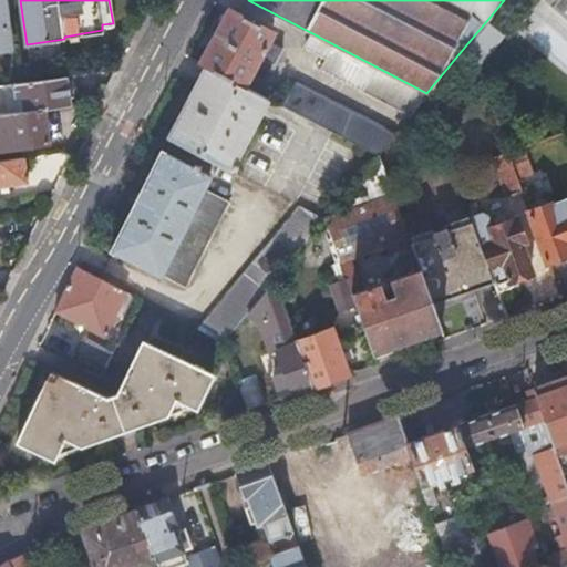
[(0,47),(10,47),(6,14),(1,14),(0,3),(0,47)]
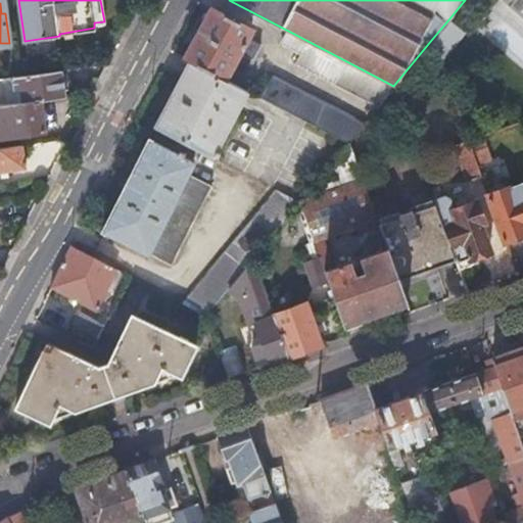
[(185,56),(189,58),(225,77),(232,63),(239,50),(250,56),(252,57),(259,43),(246,36),(251,28),(210,7),(209,10),(206,10),(202,18),(203,20),(191,44),(189,44),(185,51),(186,54),(185,56)]
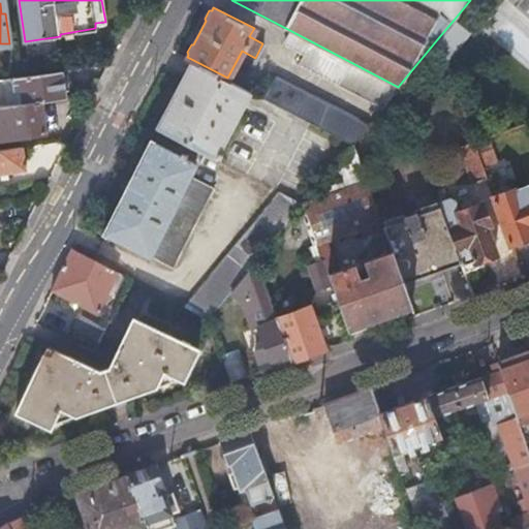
[(455,19),(437,39),(444,60),(467,32),(455,19)]
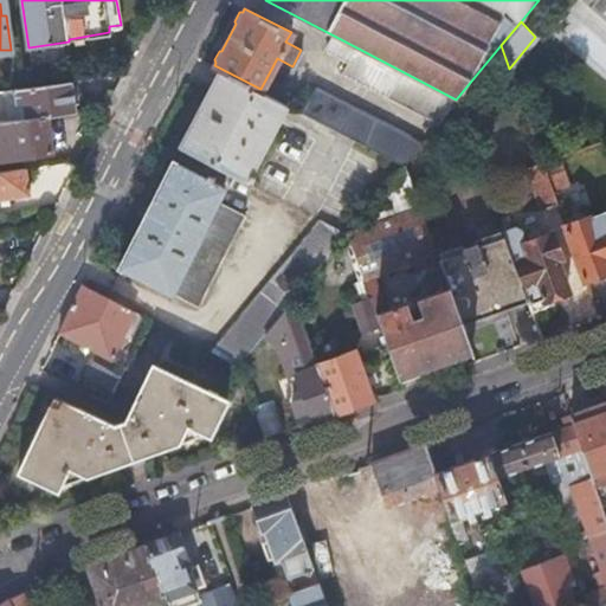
[(456,100),(334,36),(327,50),(347,60),(341,72),(437,122),(456,100)]
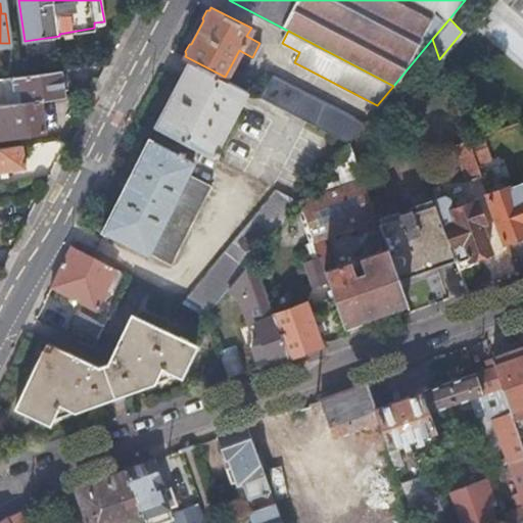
[(239,50),(232,63),(243,69),(250,56),(239,50)]
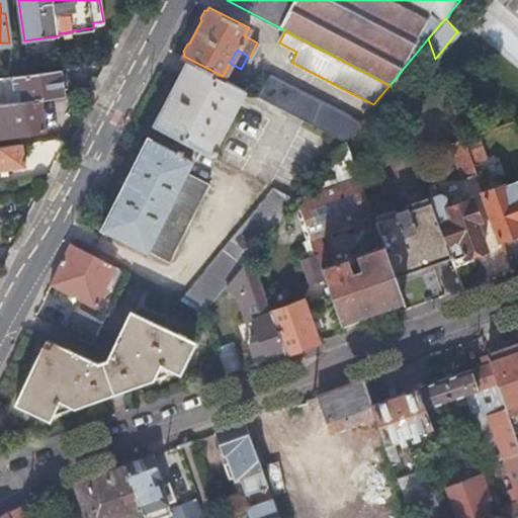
[(187,58),(153,123),(209,153),(210,151),(213,153),(217,147),(213,146),(244,87),(223,76),(187,58)]
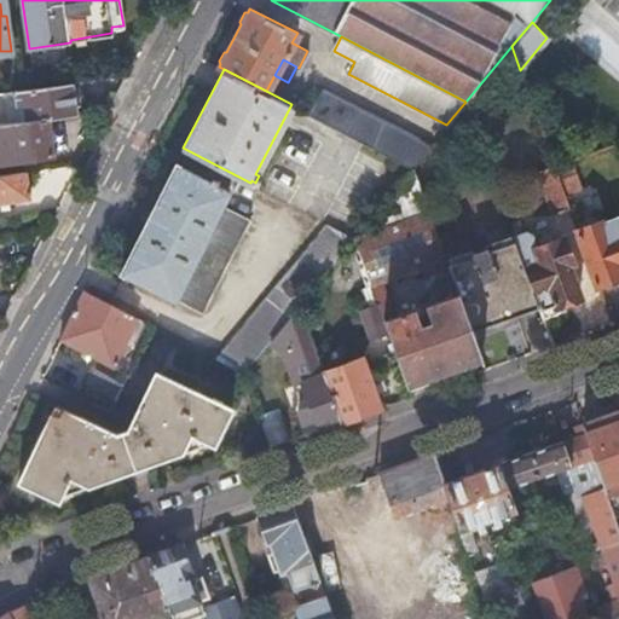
[(75,113),(71,81),(13,90),(15,96),(21,96),(24,120),(46,117),(75,113)]
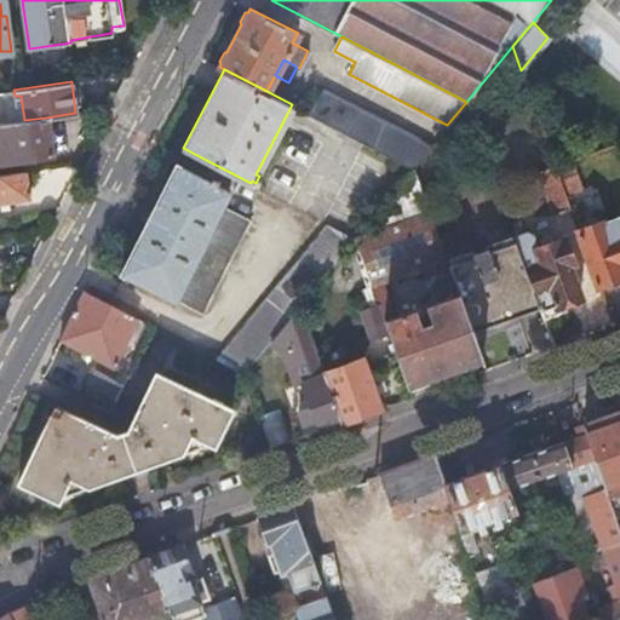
[(322,87),(309,113),(413,166),(432,143),(322,87)]
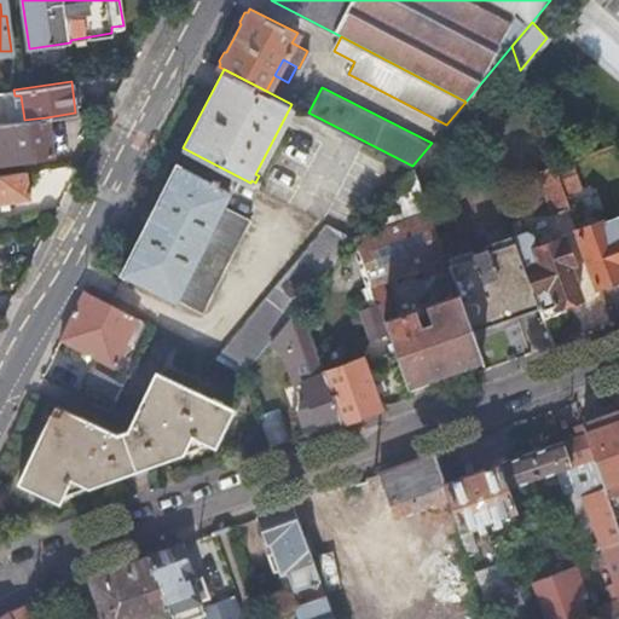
[(13,90),(5,91),(9,122),(24,120),(21,96),(15,96),(13,90)]
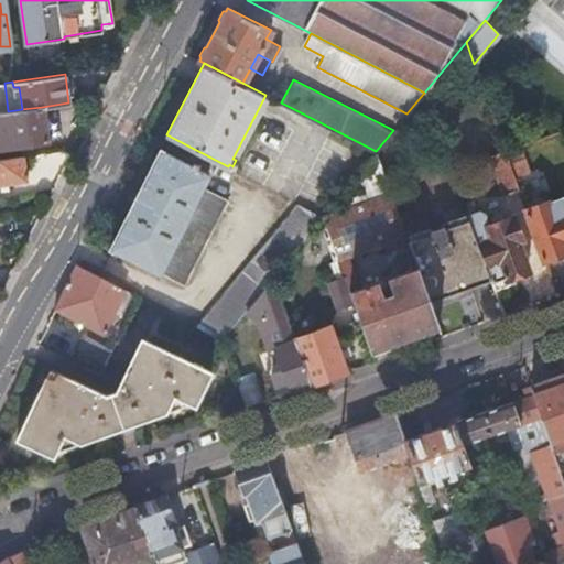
[(22,109),(8,111),(0,111),(0,140),(1,147),(46,139),(42,107),(22,109)]
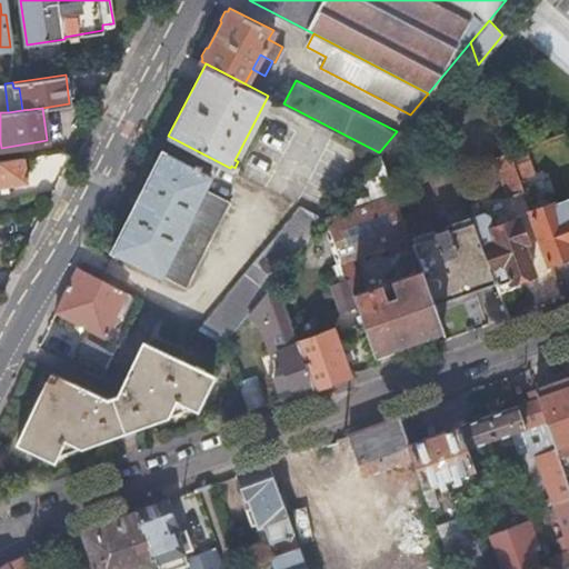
[(519,177),(510,151),(508,147),(493,152),(499,167),(498,169),(508,196),(525,190),(519,177)]
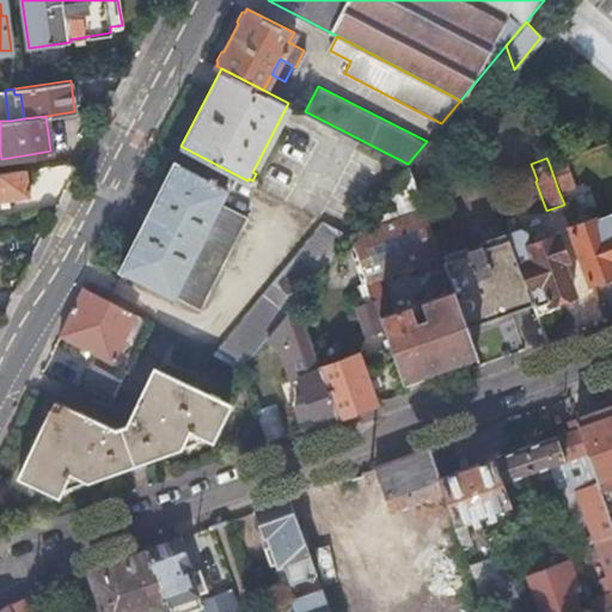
[(574,185),(564,158),(549,163),(558,190),(574,185)]
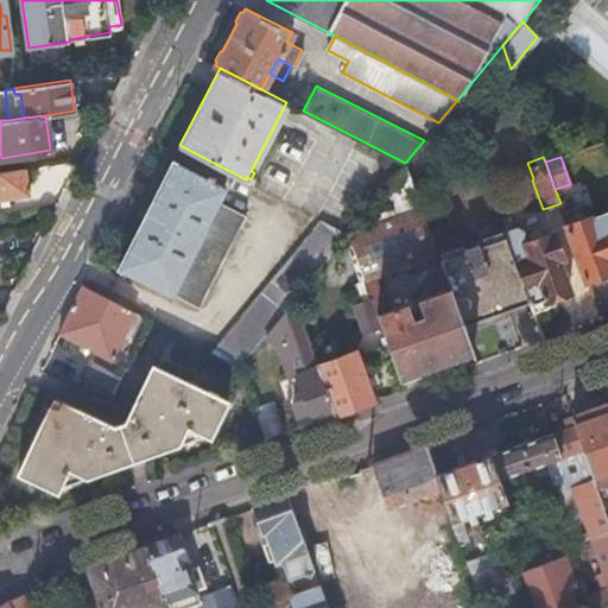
[(119,266),(198,306),(245,217),(217,203),(225,188),(211,181),(214,177),(208,173),(206,177),(172,160),(119,266)]
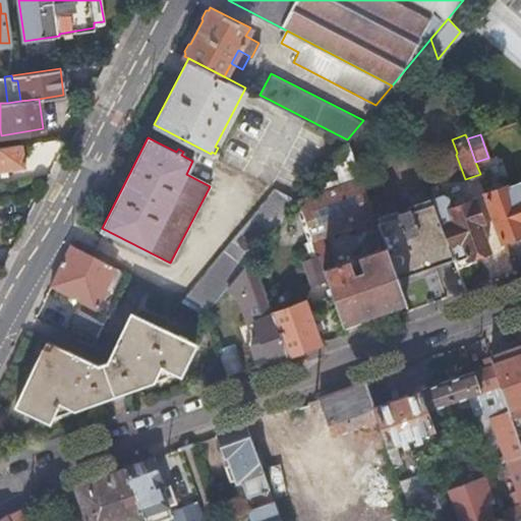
[(347,140),(298,198),(312,238),(374,216),(347,140)]
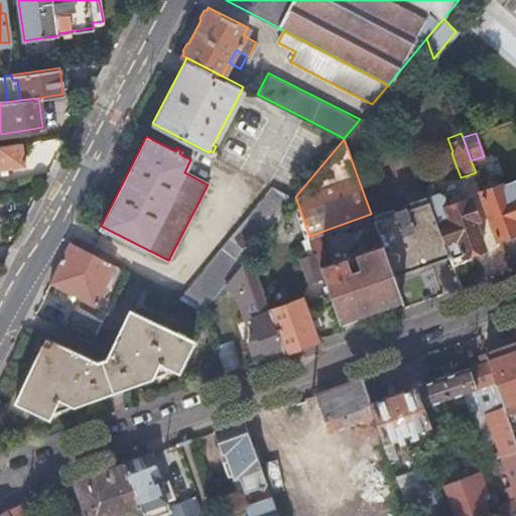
[(0,167),(24,164),(21,141),(0,143),(0,167)]
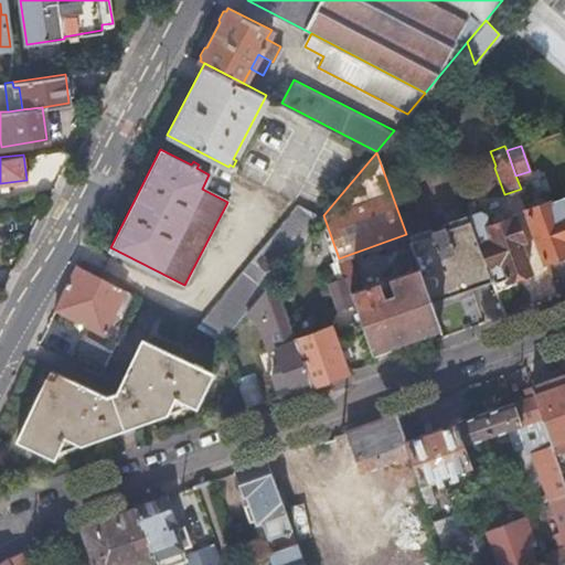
[(564,194),(528,209),(545,258),(564,251),(564,240),(564,238),(564,194)]
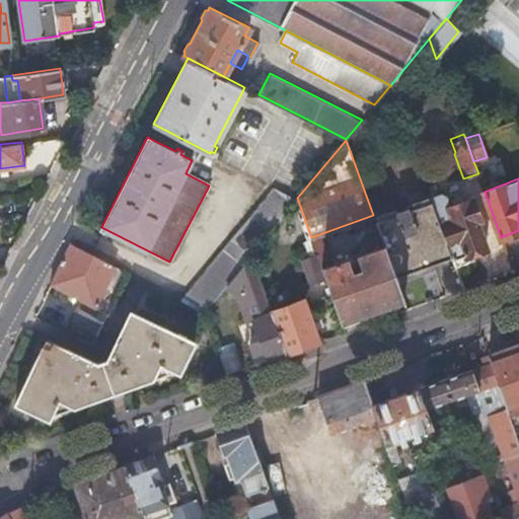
[(273,186),(179,301),(202,312),(225,284),(250,253),(297,198),(273,186)]
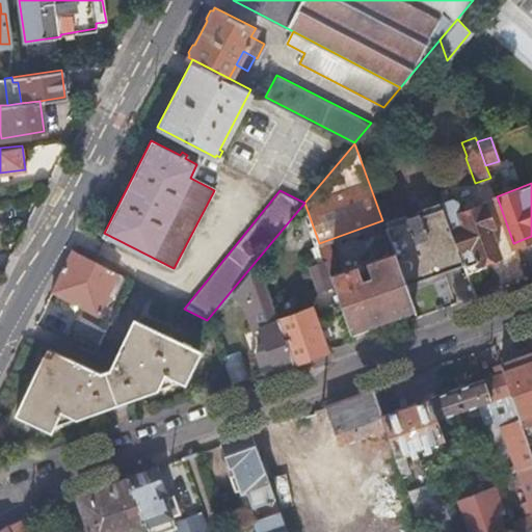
[(449,200),(442,203),(462,262),(467,271),(469,270),(470,272),(477,269),(477,267),(479,266),(478,262),(498,255),(487,227),(490,225),(483,204),(460,212),(457,202),(449,200)]
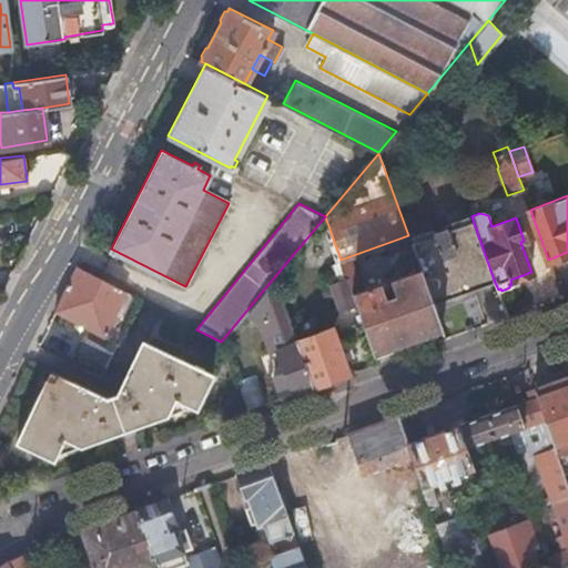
[(494,280),(472,216),(409,239),(419,267),(432,302),(494,280)]
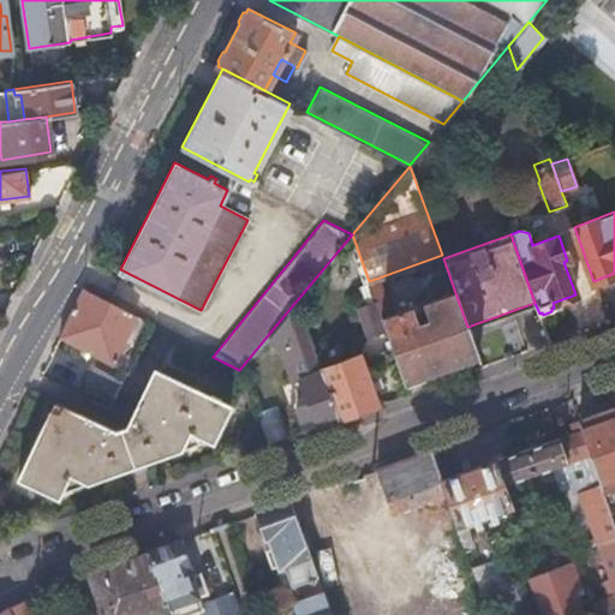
[(386,328),(381,316),(369,284),(360,286),(366,303),(357,306),(366,334),(386,328)]
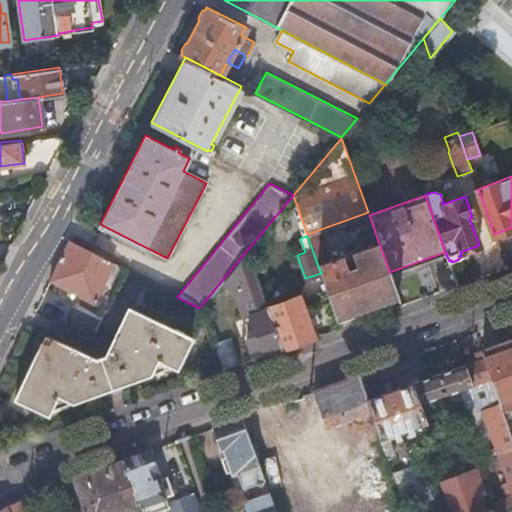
[(114,272),(117,265),(69,240),(50,279),(94,301),(111,270),(114,272)]
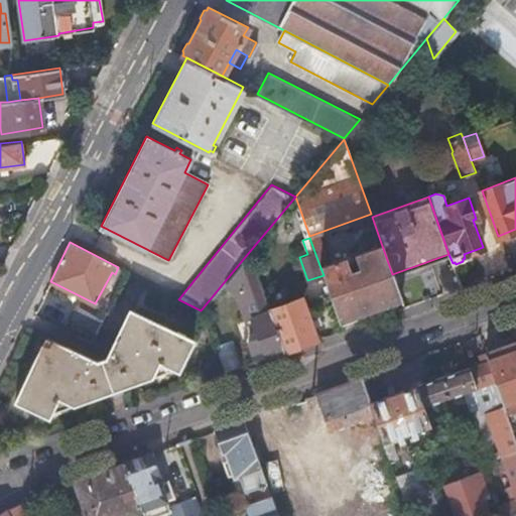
[(401,297),(392,274),(381,243),(350,254),(355,267),(351,268),(346,255),(336,259),(336,257),(333,258),(333,260),(319,265),(324,275),(339,319),(401,297)]
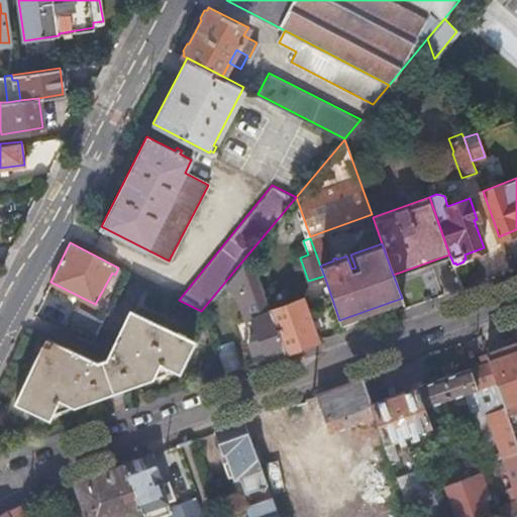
[(270,309),(249,252),(224,283),(235,293),(245,318),(250,317),(257,336),(248,340),(252,351),(255,360),(266,357),(284,350),(270,309)]
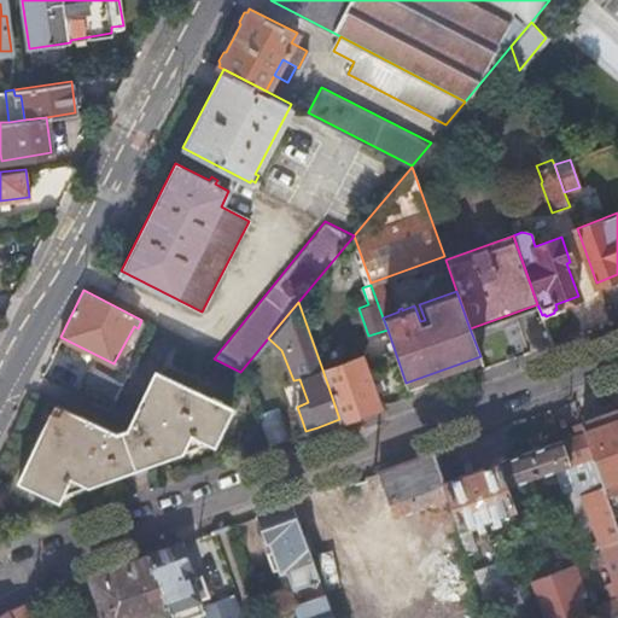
[(361,355),(322,369),(339,419),(379,406),(373,389),(368,377),(361,355)]
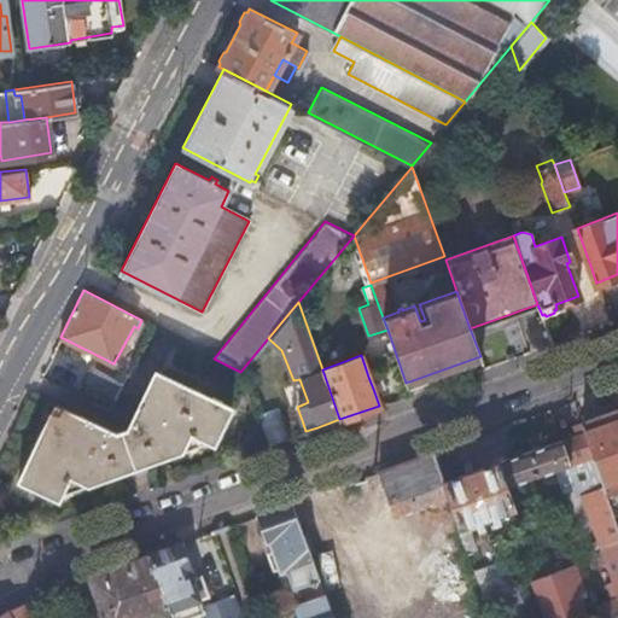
[(229,406),(134,360),(123,382),(117,392),(139,403),(126,429),(116,432),(54,403),(18,479),(59,497),(71,477),(88,484),(181,449),(190,432),(213,443),(229,406)]
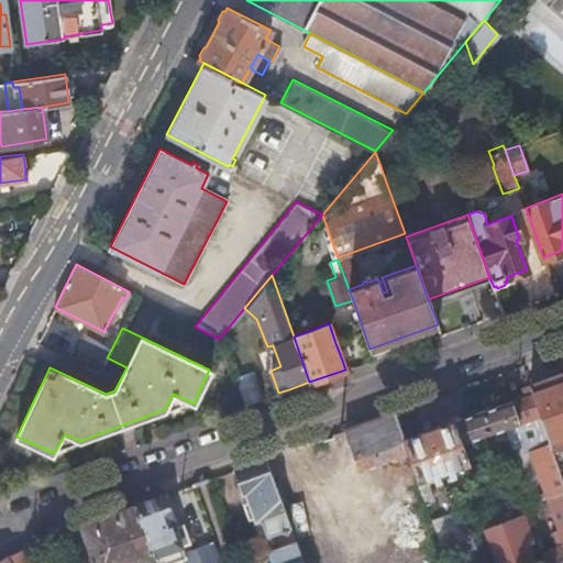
[(77,348),(105,362),(107,357),(112,348),(84,334),(77,348)]
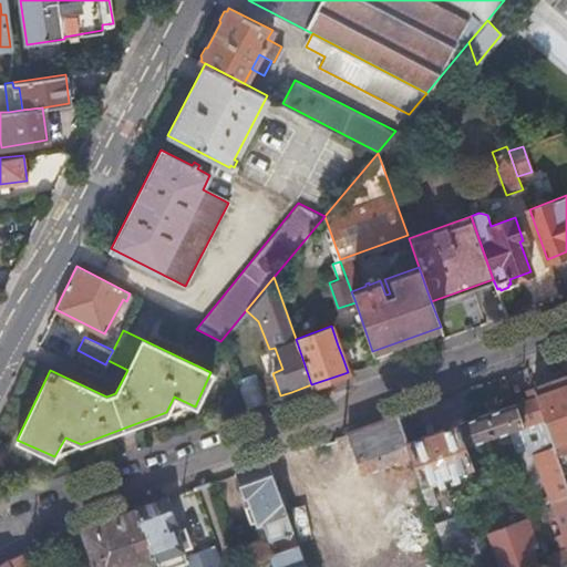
[(346,342),(338,346),(342,357),(350,353),(346,342)]
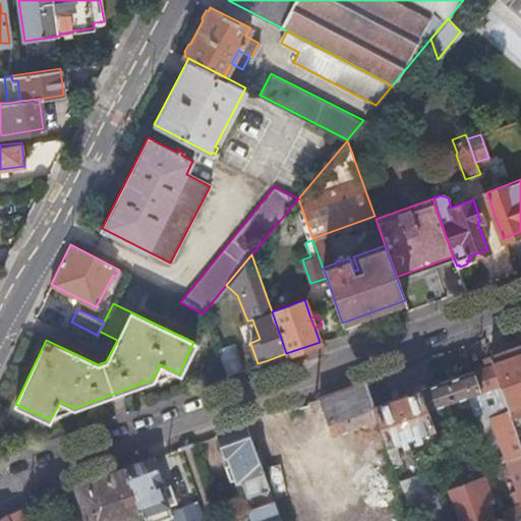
[(520,345),(491,356),(519,432),(520,431),(520,345)]
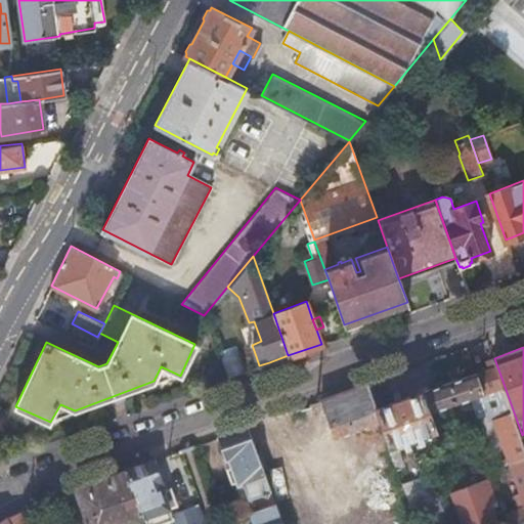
[(376,407),(380,421),(395,465),(403,462),(399,449),(409,445),(407,440),(437,429),(431,411),(471,397),(478,418),(488,415),(494,420),(523,500),(523,507),(506,515),(507,516),(495,521),(496,523),(521,523),(523,523),(523,441),(522,435),(494,358),(486,361),(488,367),(376,407)]
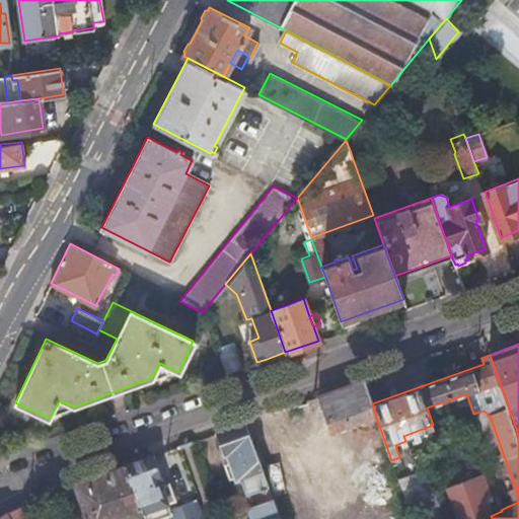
[(363,379),(320,394),(329,421),(363,409),(367,420),(376,417),(372,403),(363,379)]
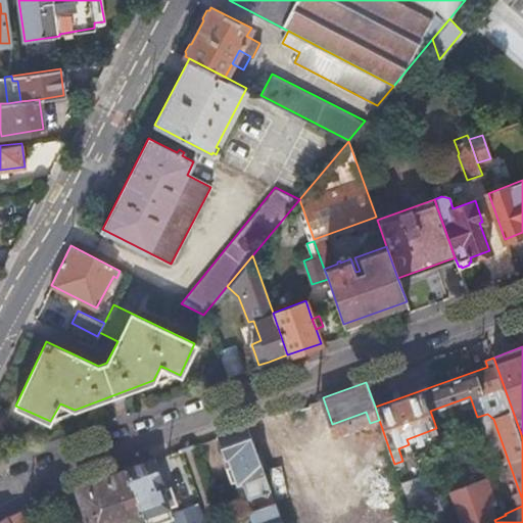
[(246,425),(219,435),(227,456),(229,455),(233,464),(227,467),(233,481),(238,479),(239,480),(243,479),(249,496),(257,493),(269,489),(246,425)]
